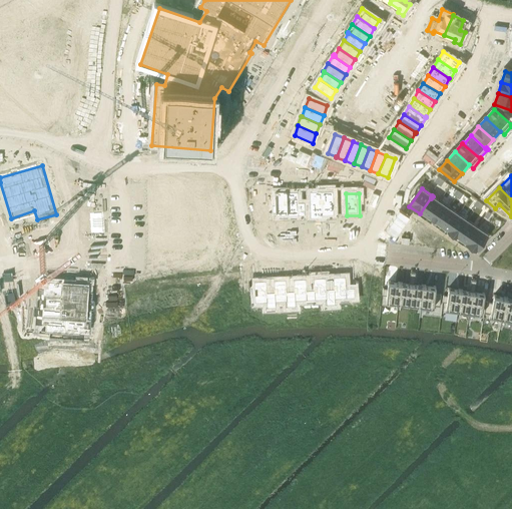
[(324,194),(312,195),(313,217),(324,216),(324,194)]
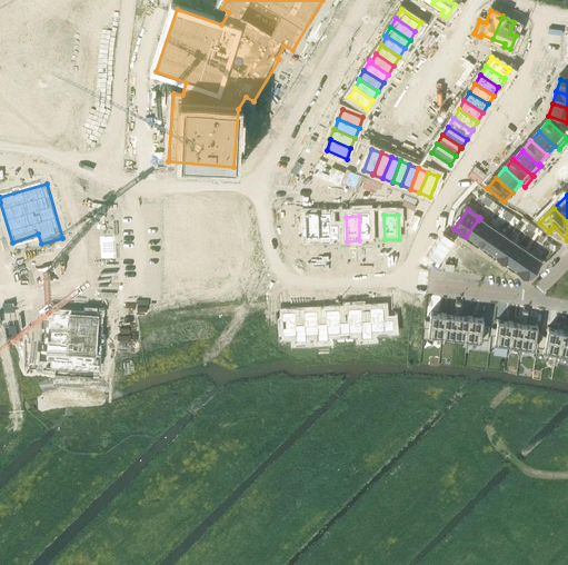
[(371,216),(359,216),(359,240),(372,240),(371,216)]
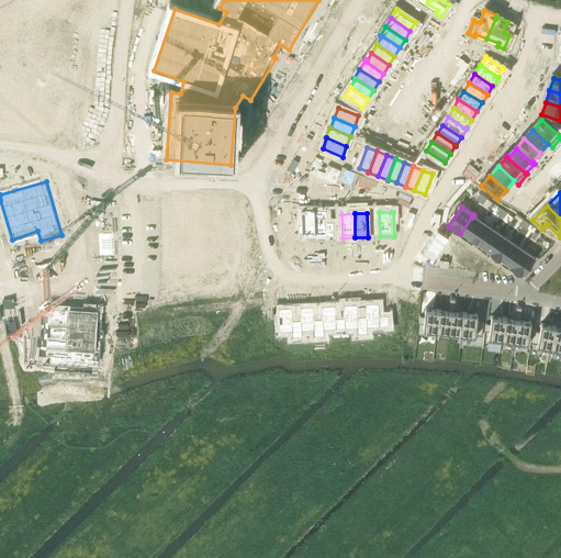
[(316,214),(303,214),(304,240),(317,238),(316,214)]
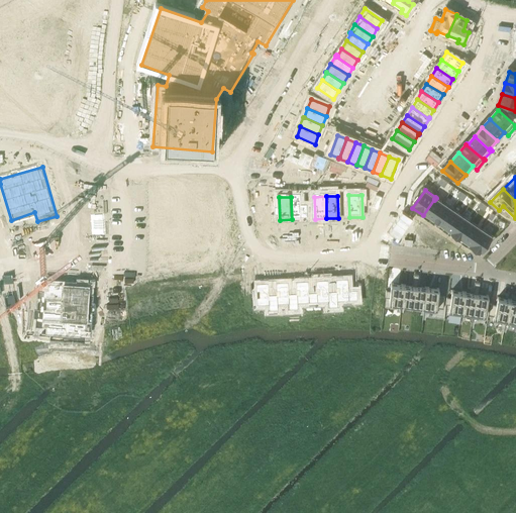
[(303,197),(291,197),(292,219),(304,219),(303,197)]
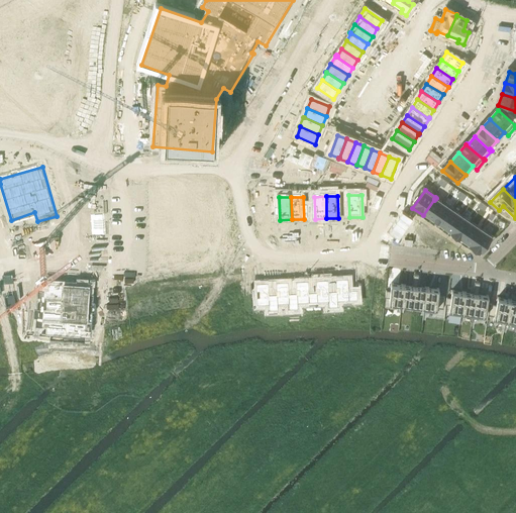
[(434,199),(423,215),(432,222),(443,206),(434,200),(434,199)]
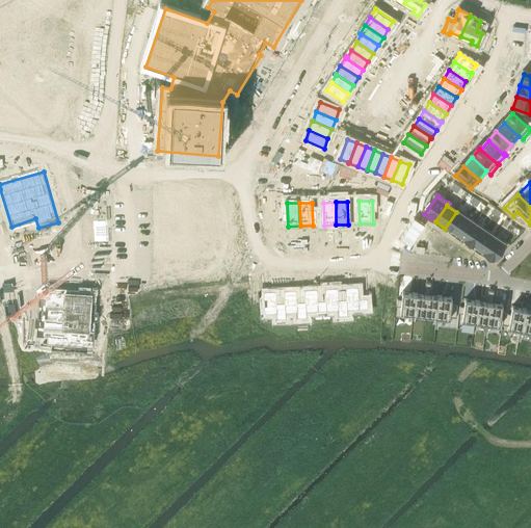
[(456,212),(445,229),(455,235),(467,218),(467,219),(468,217),(468,216),(457,210),(456,212)]
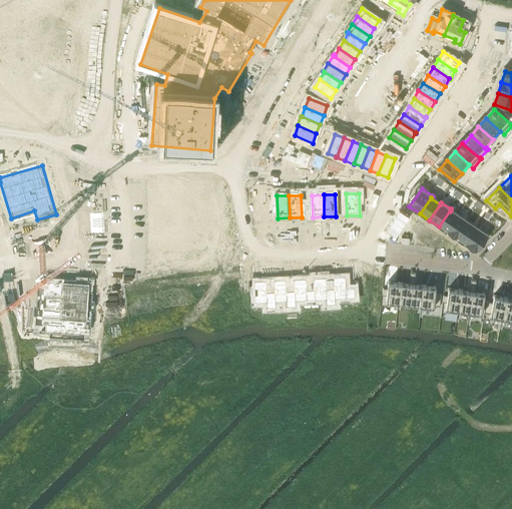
[(450,210),(439,226),(448,233),(459,217),(450,211),(450,210)]
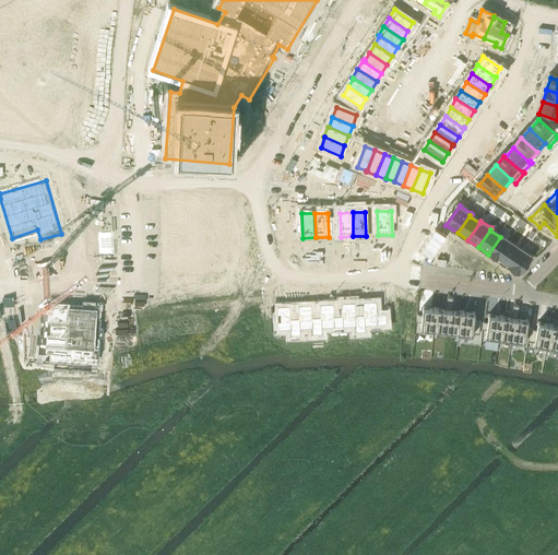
[(500,237),(488,255),(498,261),(510,244),(500,237)]
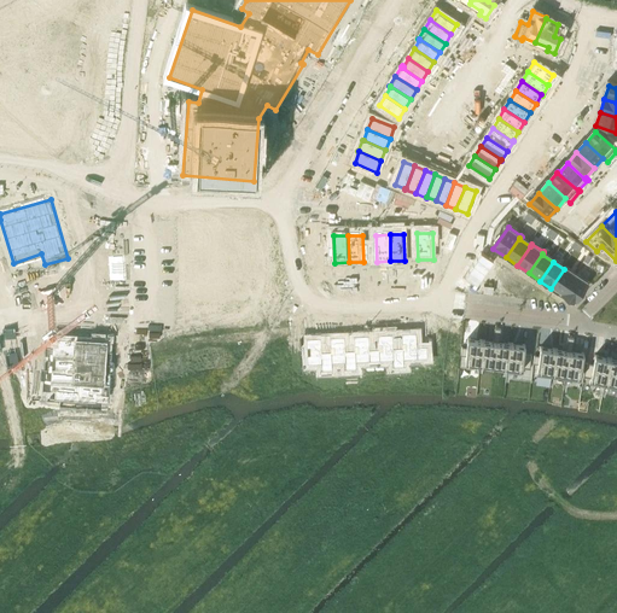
[(564,269),(551,289),(563,297),(576,278),(564,269)]
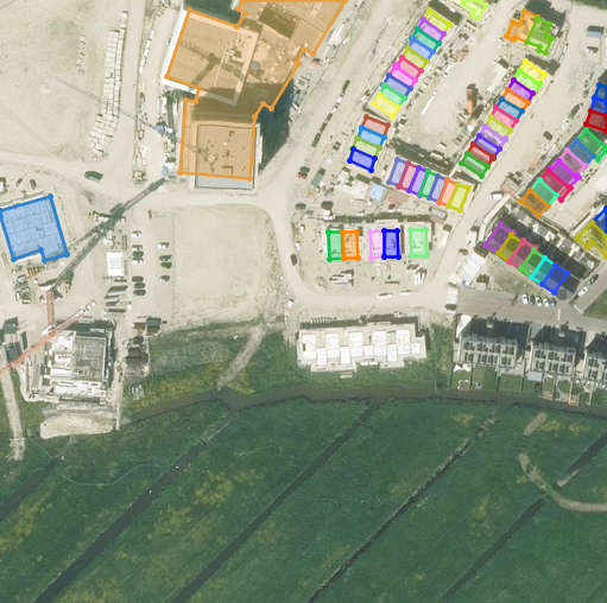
[(567,273),(554,292),(566,300),(575,287),(576,289),(580,284),(577,283),(579,281),(567,273)]
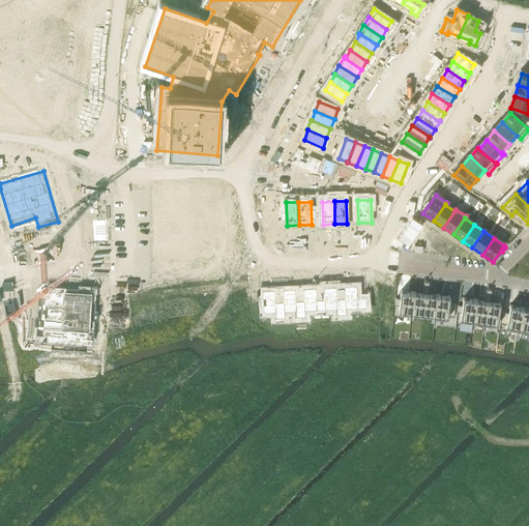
[(360,290),(347,291),(349,315),(361,314),(360,290)]
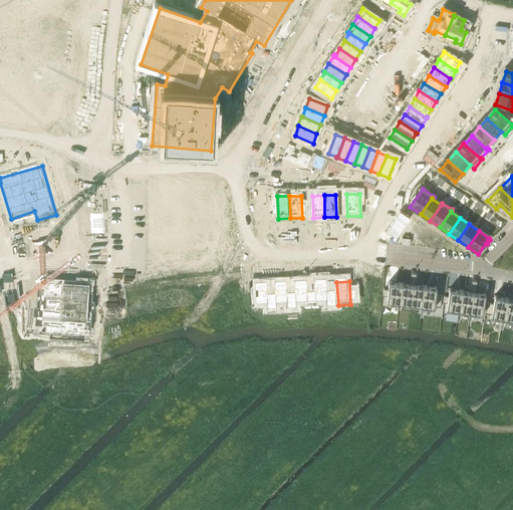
[(412,282),(411,287),(414,287),(411,307),(422,308),(422,313),(425,288),(416,287),(417,282),(412,282)]
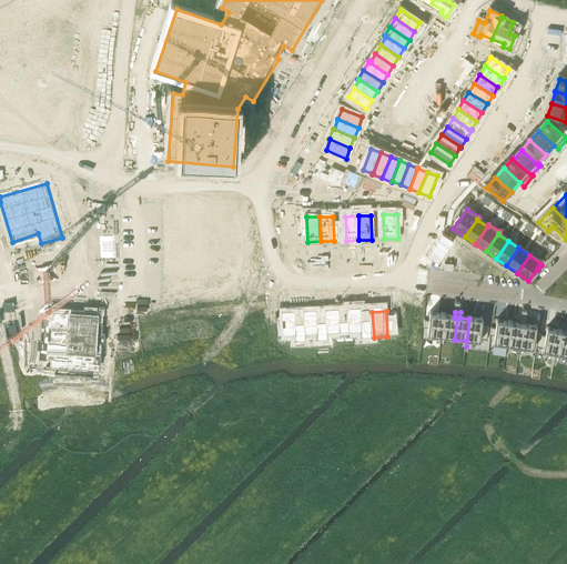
[(364,313),(351,314),(352,339),(366,338),(364,313)]
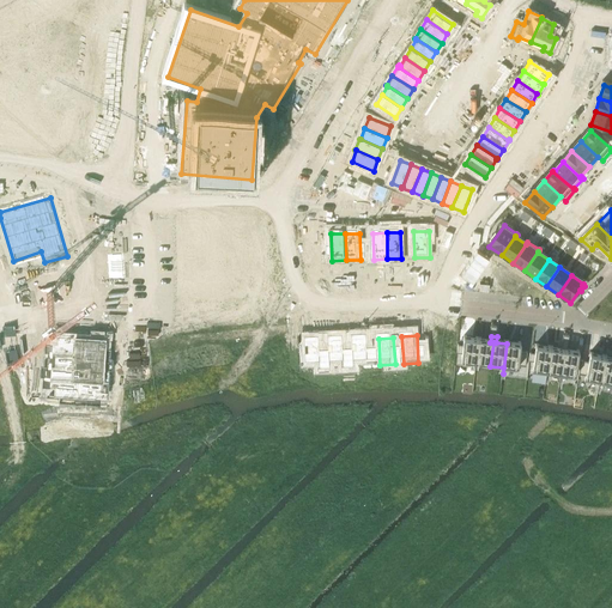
[(370,339),(355,340),(357,366),(371,365),(370,339)]
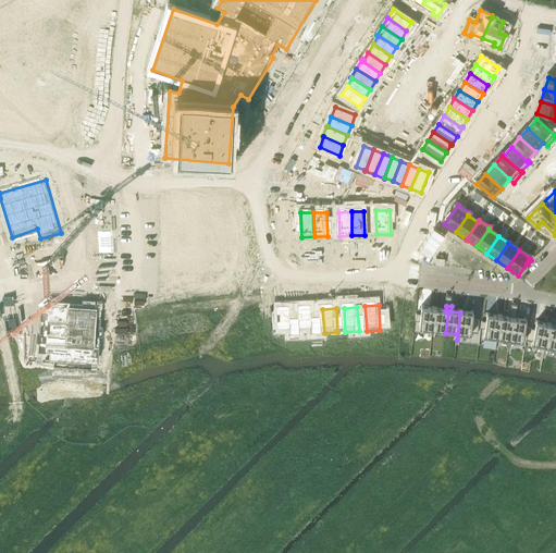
[(47,327),(44,365),(93,367),(96,311),(49,309),(47,327)]
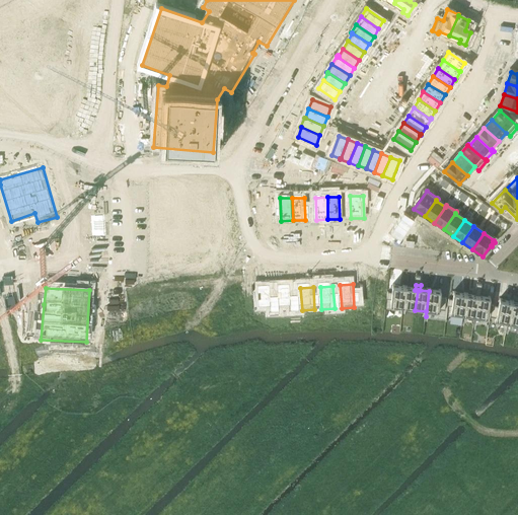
[(388,295),(387,302),(391,302),(391,307),(403,308),(405,289),(393,288),(392,295),(388,295)]
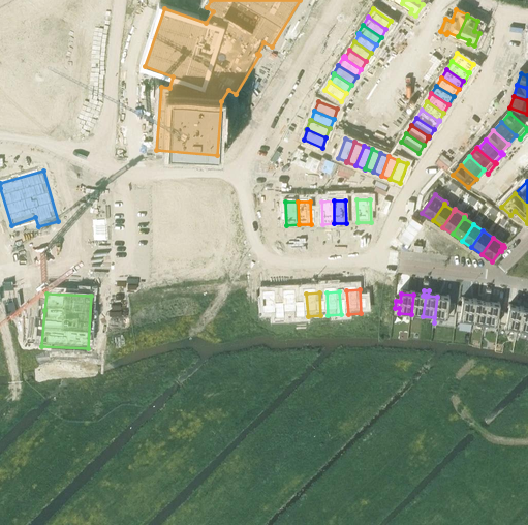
[(299,295),(286,295),(287,318),(301,317),(299,295)]
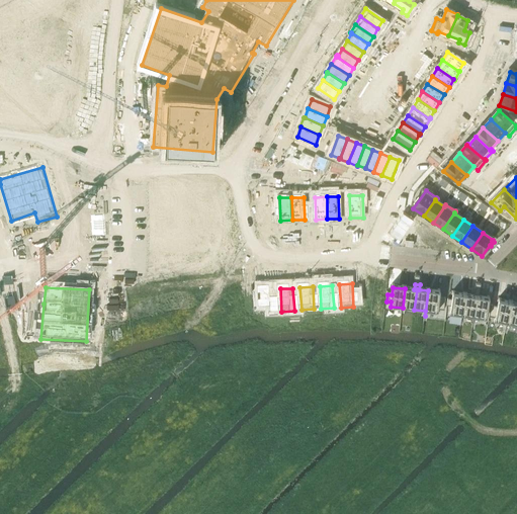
[(405,288),(403,308),(414,310),(417,289),(414,289),(405,288)]
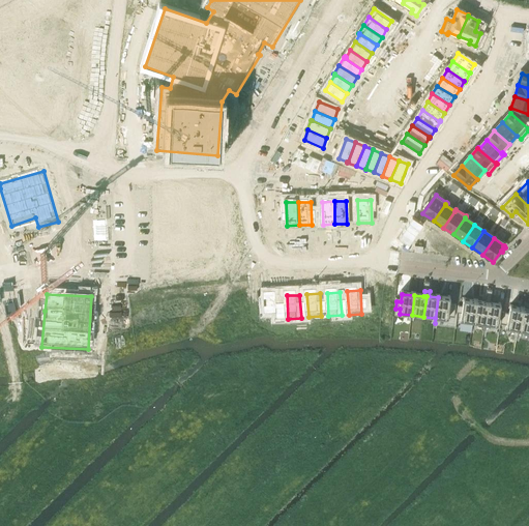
[(280,296),(266,297),(267,320),(281,319),(280,296)]
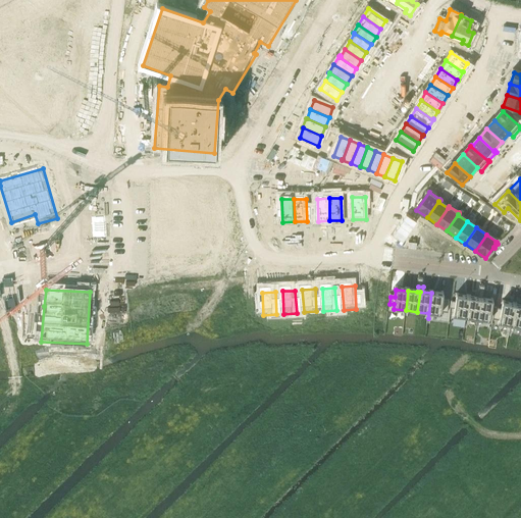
[(431,293),(428,318),(441,319),(441,314),(448,315),(450,303),(444,302),(444,295),(431,293)]
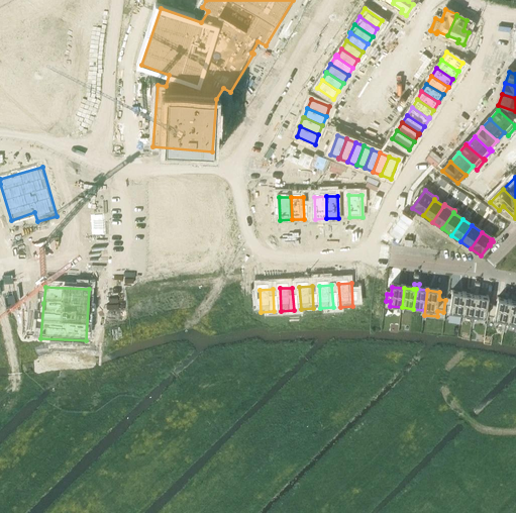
[(465,295),(461,319),(473,321),(477,297),(479,297),(480,292),(475,291),(474,296),(465,295)]
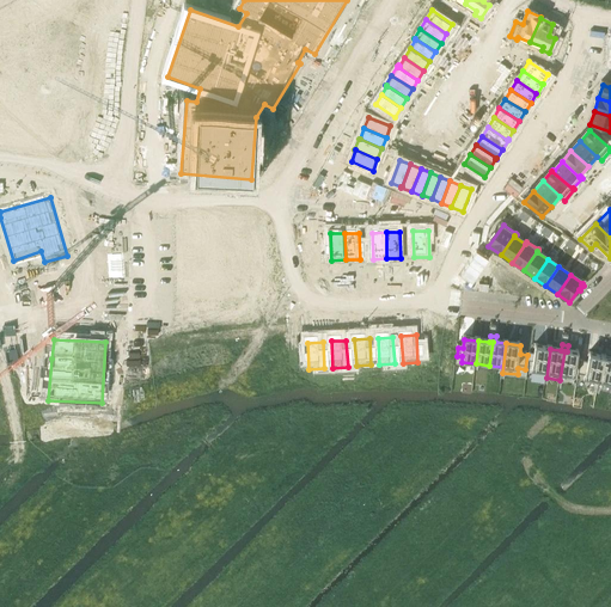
[(530,355),(529,363),(533,365),(532,375),(547,378),(550,349),(536,347),(535,356),(530,355)]
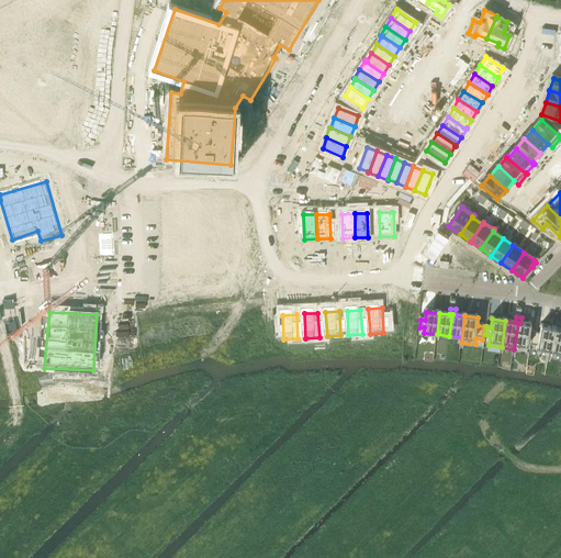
[(518,323),(514,349),(528,350),(531,325),(520,323),(518,323)]
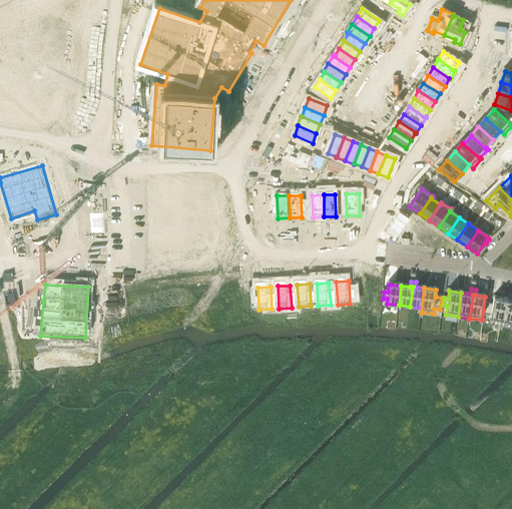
[(487,304),(484,316),(490,317),(489,322),(502,324),(507,301),(494,298),(493,306),(487,304)]
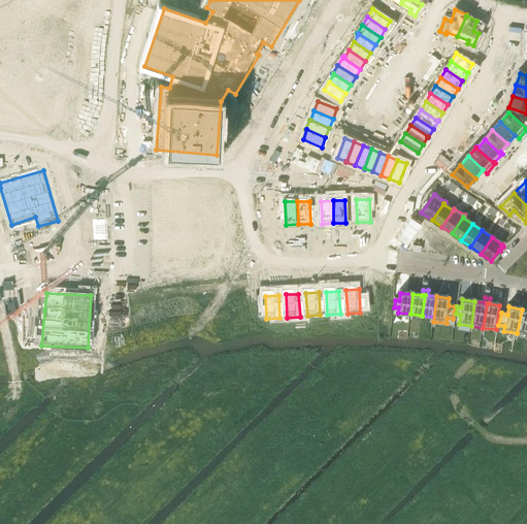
[(526,310),(522,309),(517,333),(526,336),(526,310)]
